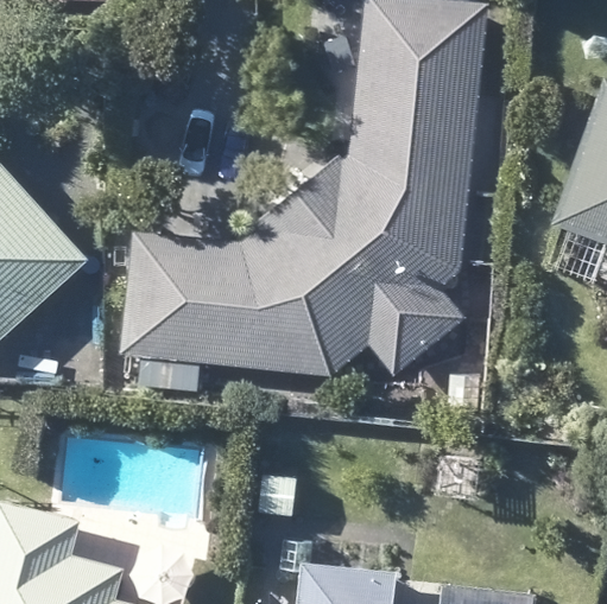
[(487,6),(474,4),(442,0),(362,0),(348,144),(346,152),(327,170),(307,185),(255,227),(259,231),(240,247),(236,247),(162,239),(133,236),(120,356),(143,357),(141,385),(156,386),(158,358),(171,358),(168,388),(195,390),(197,362),(332,375),(368,345),(394,376),(466,318),(440,287),(460,272),(460,264),(476,99),(487,6)]
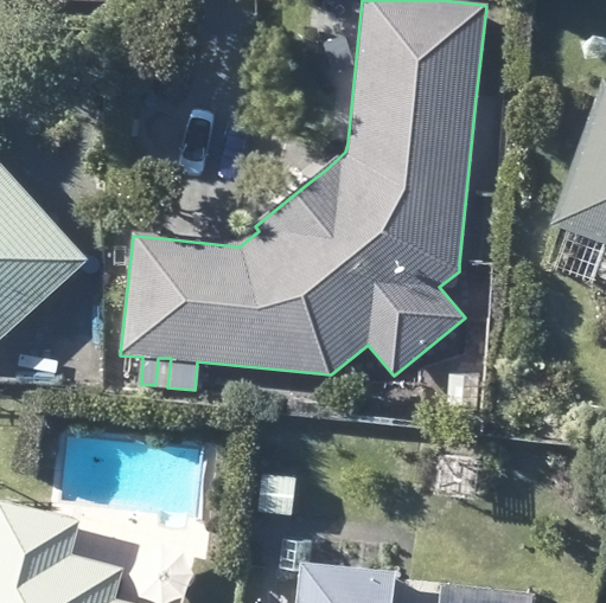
[(605,78),(603,78),(550,224),(555,226),(605,244),(605,78)]
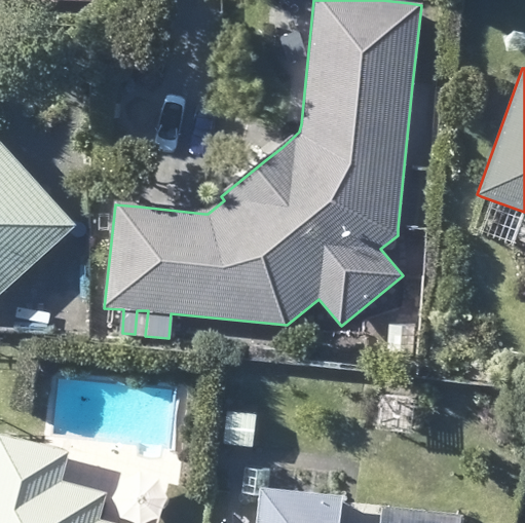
[(21,173),(7,157),(0,149),(0,294),(72,229),(36,189),(21,173)]
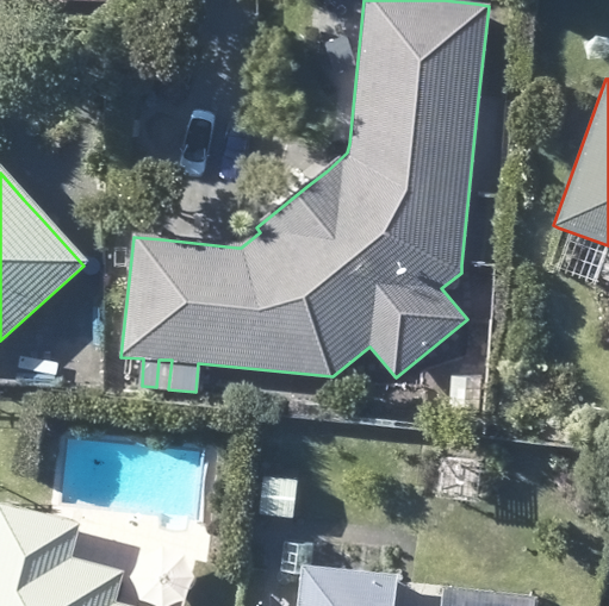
[(291,517),(293,513),(297,480),(261,475),(258,512),(265,512),(291,517)]
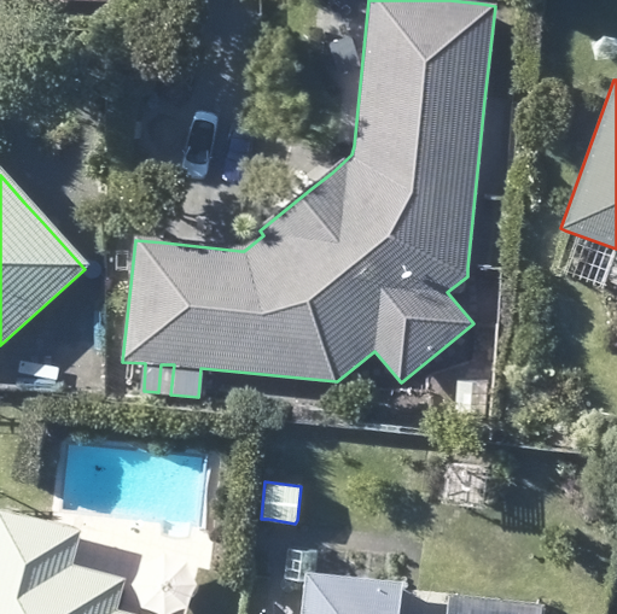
[(80,530),(50,522),(1,508),(0,512),(0,613),(135,613),(115,608),(123,579),(70,566),(80,530)]
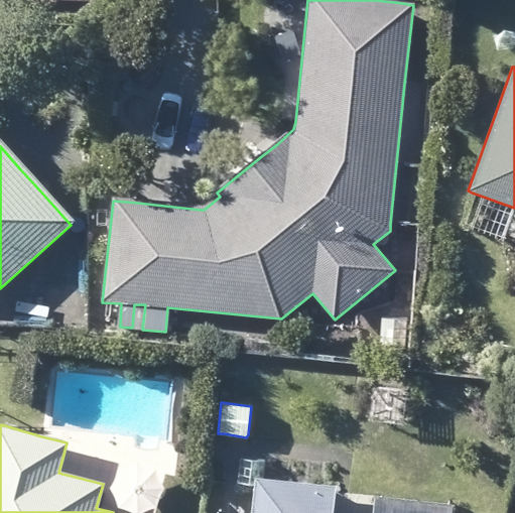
[(117,484),(117,499),(129,508),(144,501),(145,486),(132,477),(117,484)]
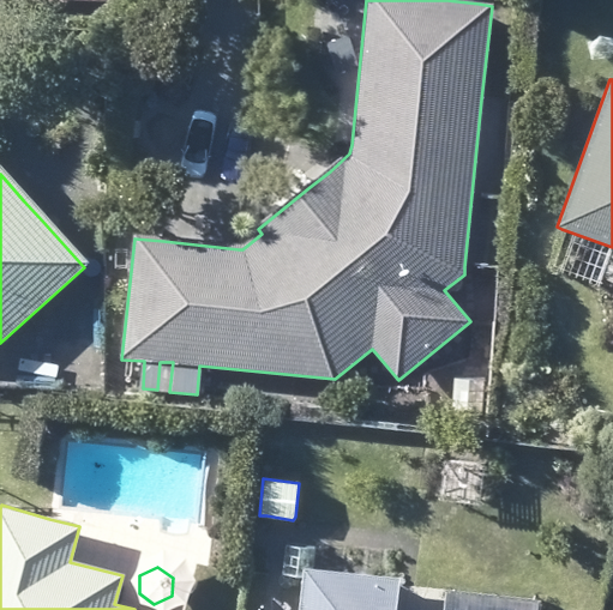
[(392,609),(397,580),(310,571),(305,569),(300,609),(392,609)]
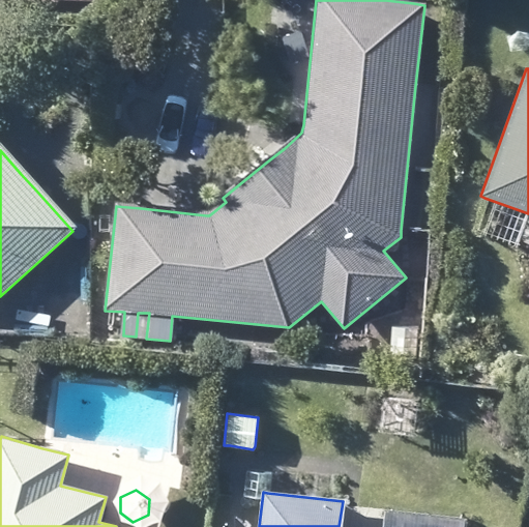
All buildings are outlined.
